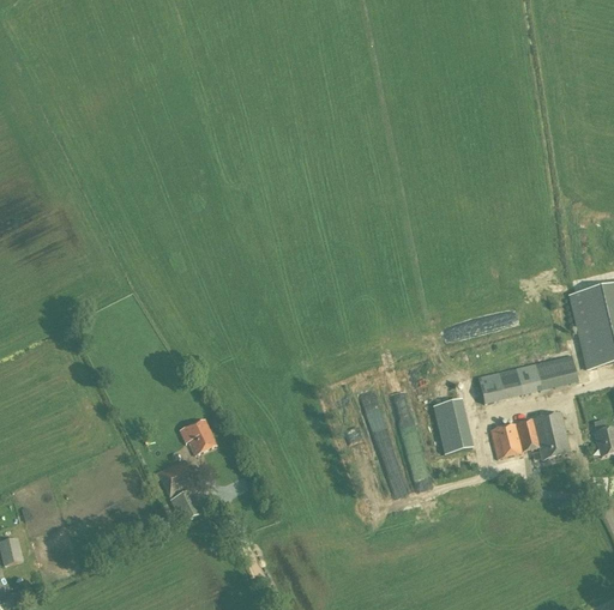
[(613,285),(569,296),(570,302),(587,370),(613,363),(613,285)]
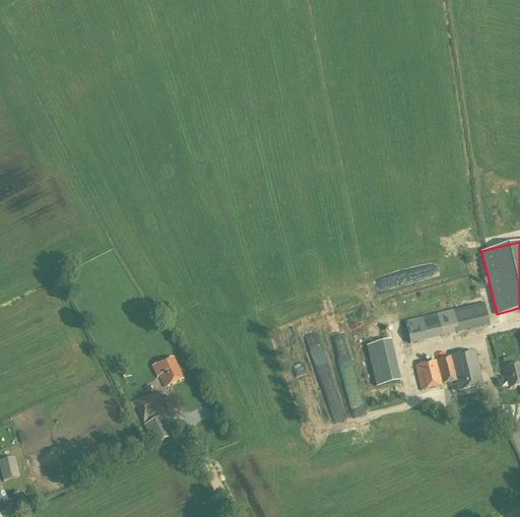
[(264,292),(271,289),(266,272),(259,274),(264,292)]
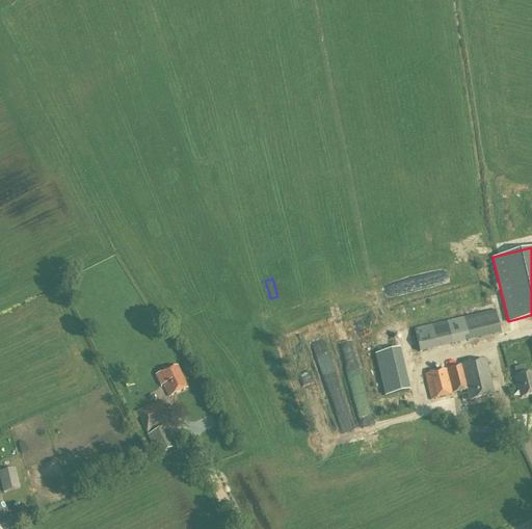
[(431,295),(434,303),(447,300),(445,291),(431,295)]
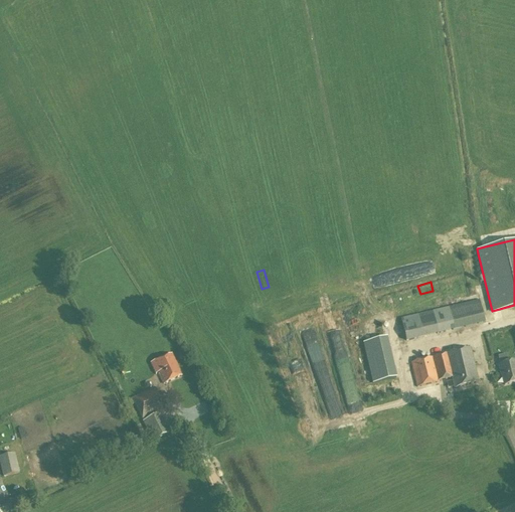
[(414,285),(404,288),(407,299),(417,295),(414,285)]
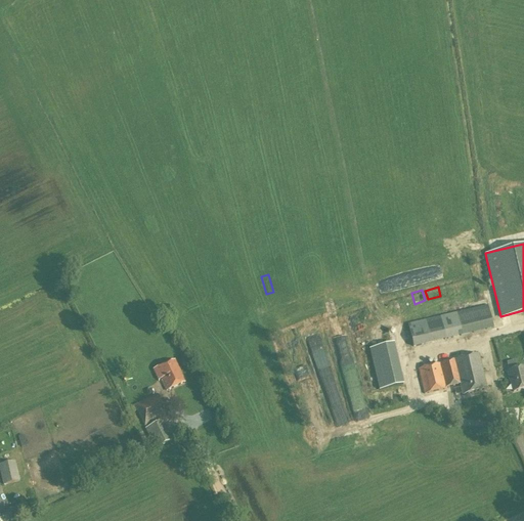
[(445,338),(492,327),(487,303),(439,314),(445,338)]
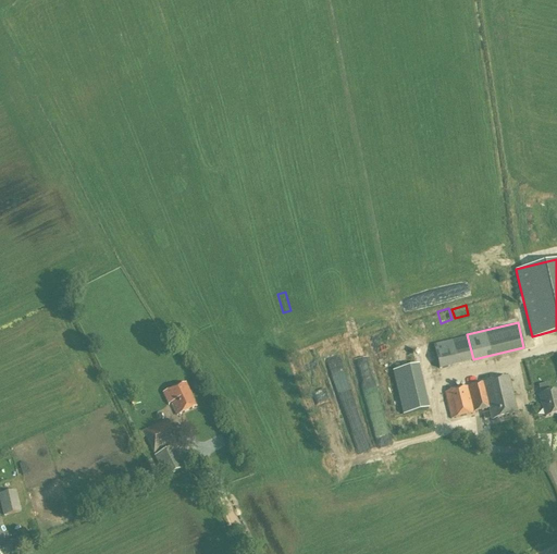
[(444,340),(433,343),(438,367),(449,365),(444,340)]
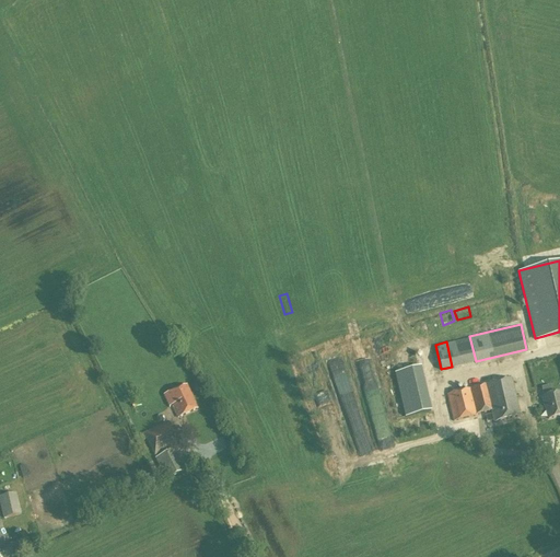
[(340,345),(325,350),(334,380),(336,379),(339,389),(352,384),(340,345)]
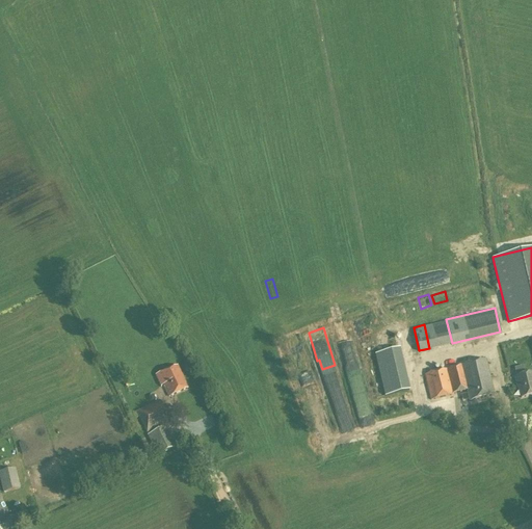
[(400,342),(375,349),(388,393),(413,387),(400,342)]
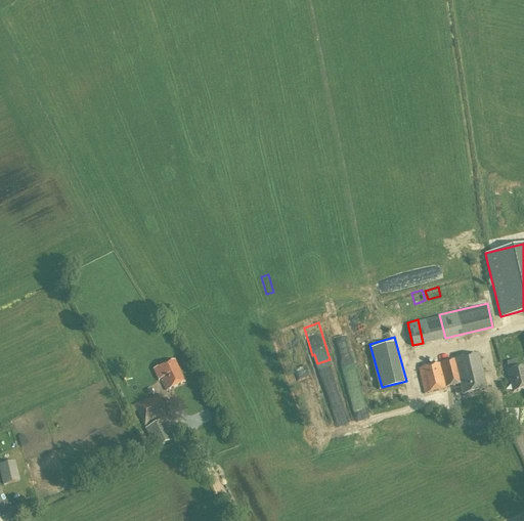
[(352,393),(362,390),(352,347),(351,347),(349,340),(340,342),(352,393)]
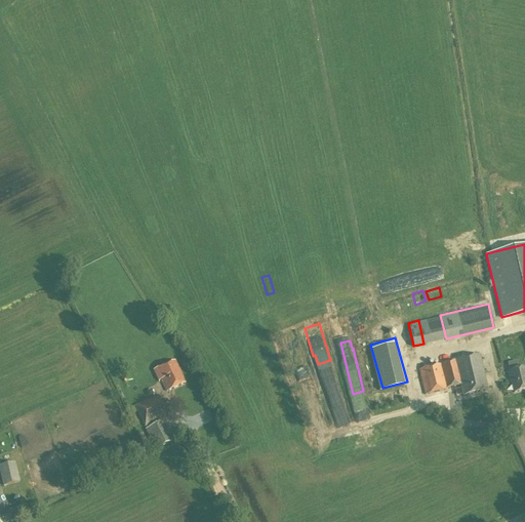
[(487,388),(479,353),(419,367),(426,392),(447,387),(447,386),(460,383),(463,394),(487,388)]
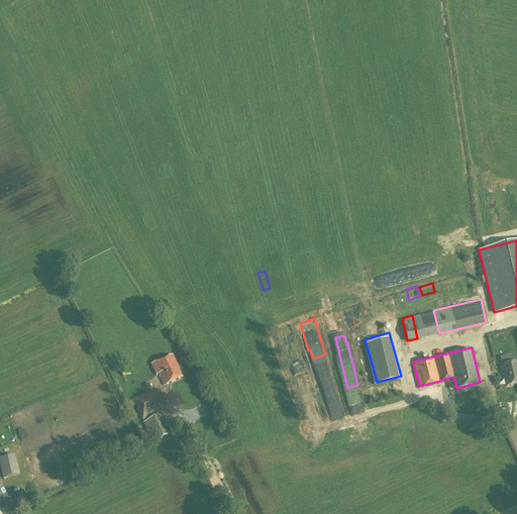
[(183,375),(173,352),(151,363),(156,373),(159,372),(164,383),(177,377),(183,375)]
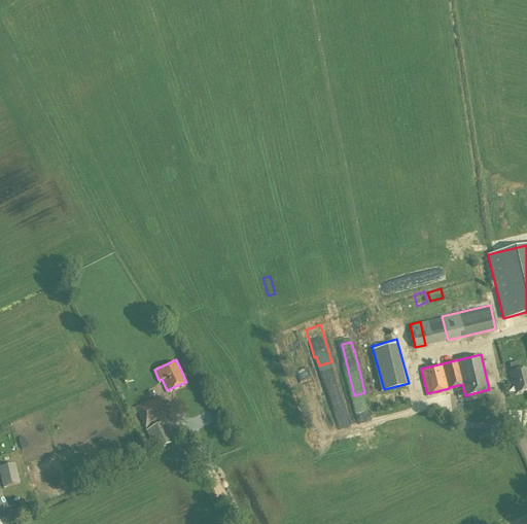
[(516,391),(526,388),(526,367),(511,371),(516,391)]
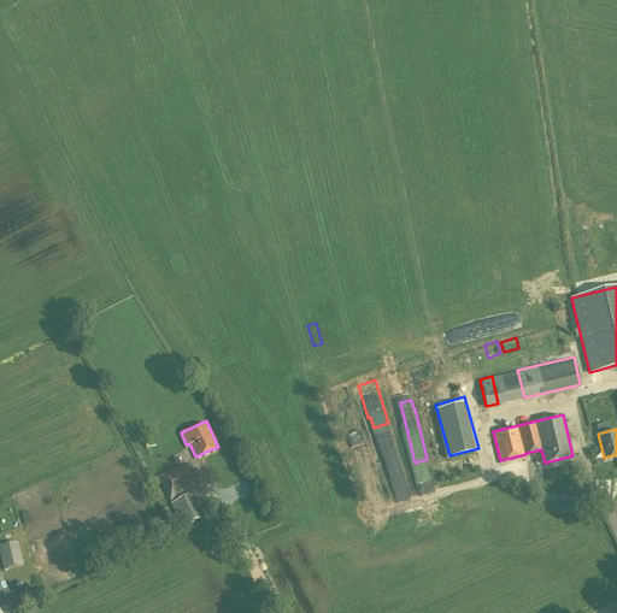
[(170,499),(197,487),(186,463),(159,475),(170,499)]
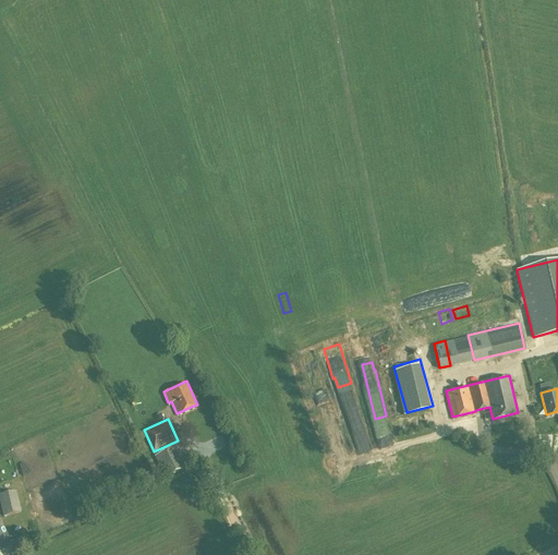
[(367,437),(364,429),(353,434),(356,443),(367,437)]
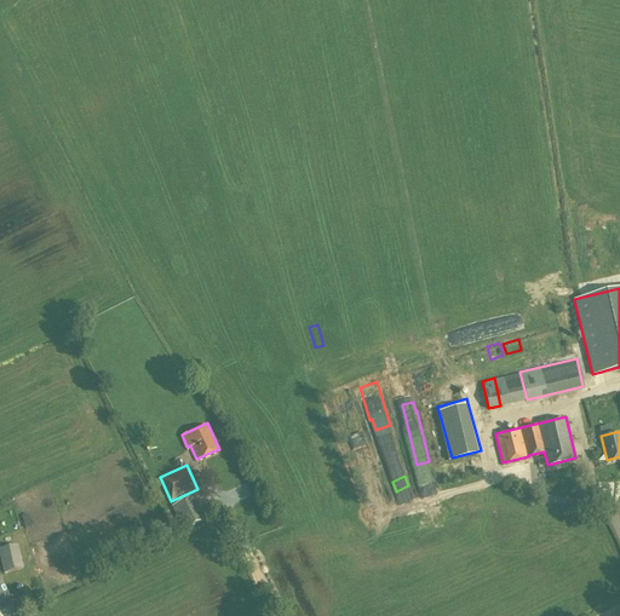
[(204,514),(193,493),(177,500),(188,523),(204,514)]
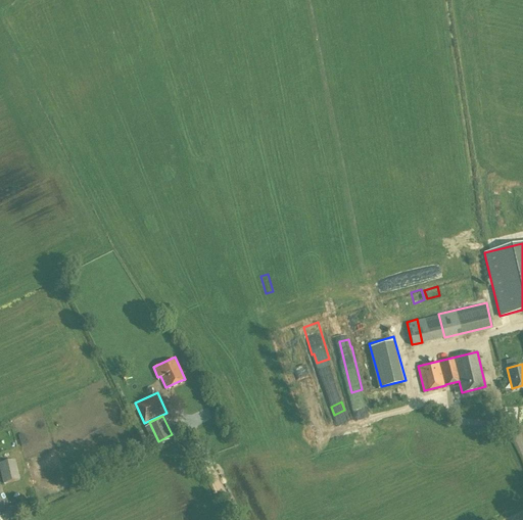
[(0,471),(3,482),(20,478),(14,458),(0,462),(0,471)]
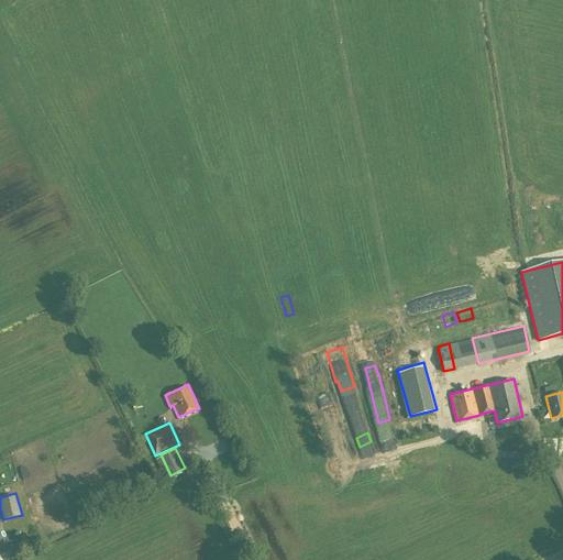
[(4,559),(12,559),(31,550),(24,538),(0,551),(4,559)]
